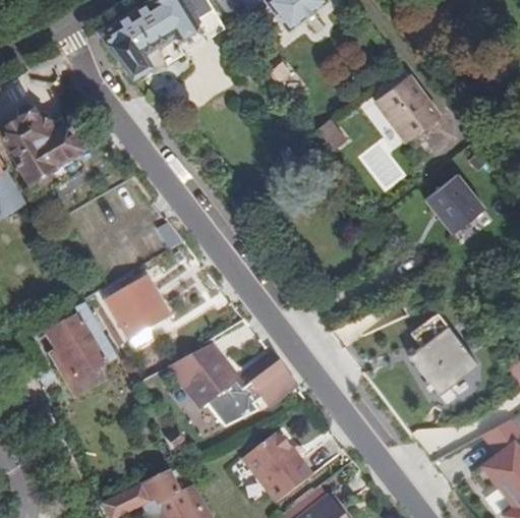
[(146,0),(99,29),(138,79),(225,27),(210,3),(211,3),(209,0),(146,0)]
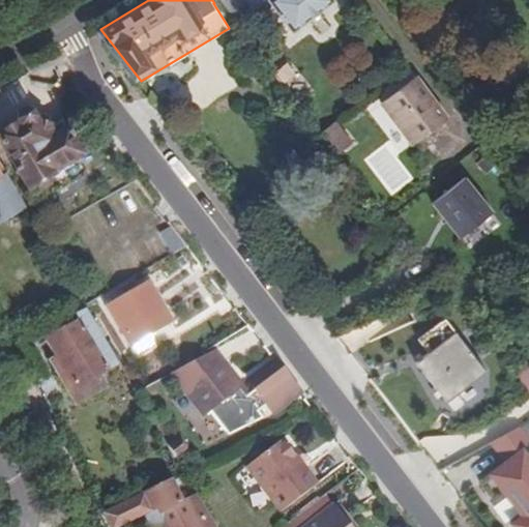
[(275,0),(296,27),(330,0),(275,0)]
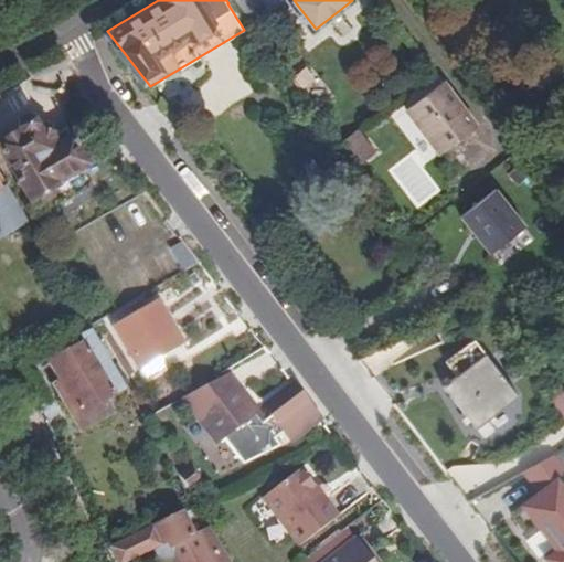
[(342,139),(359,126),(338,101),(329,107),(326,103),(336,95),(307,60),(290,73),(342,139)]
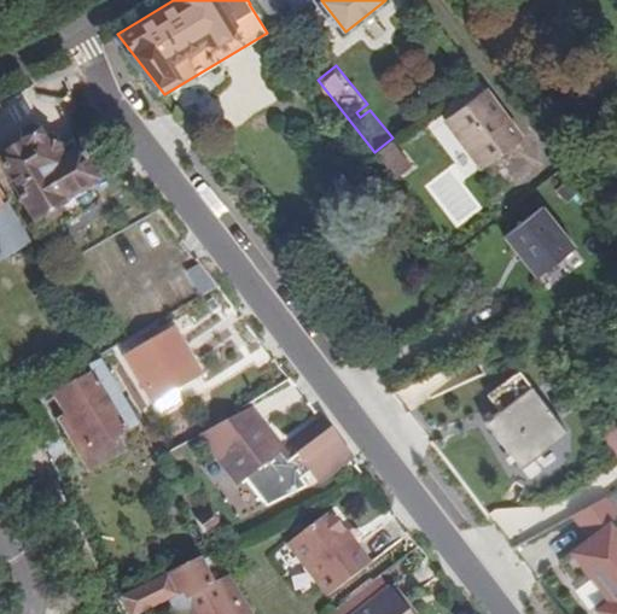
[(527,135),(487,82),(443,116),(484,168),(527,135)]
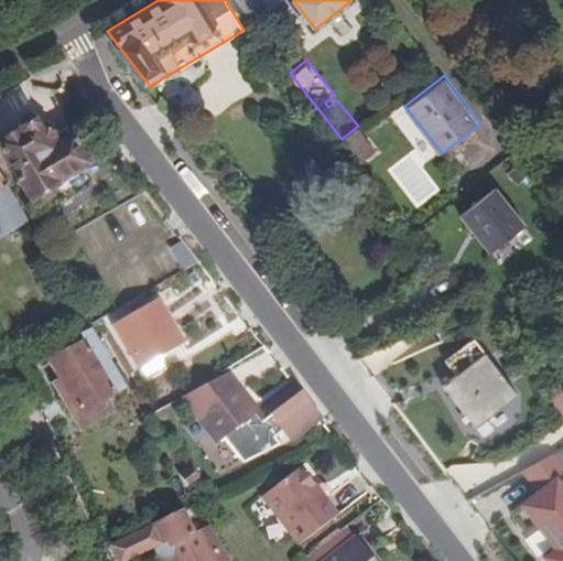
[(51,185),(79,168),(85,165),(63,128),(51,136),(41,133),(33,121),(29,117),(21,118),(18,121),(18,129),(0,140),(0,150),(29,201),(31,200),(52,187),(51,185)]
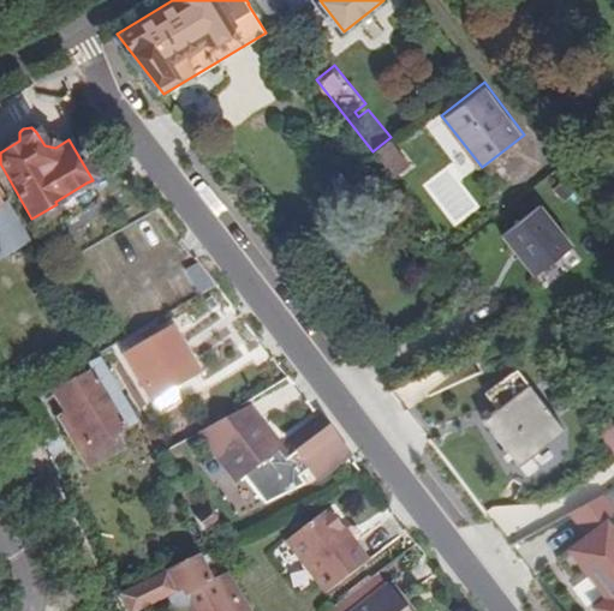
[(391,173),(409,160),(391,137),(373,151),(391,173)]
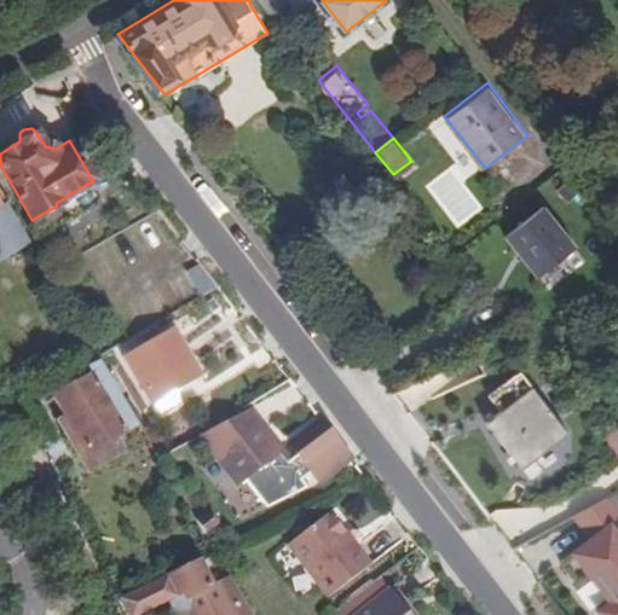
[(98,203),(87,184),(56,203),(57,206),(34,219),(42,235),(98,203)]
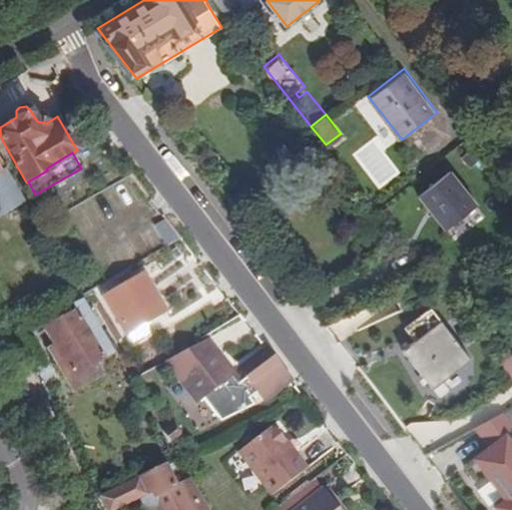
[(455,167),(423,192),(448,225),(481,200),(455,167)]
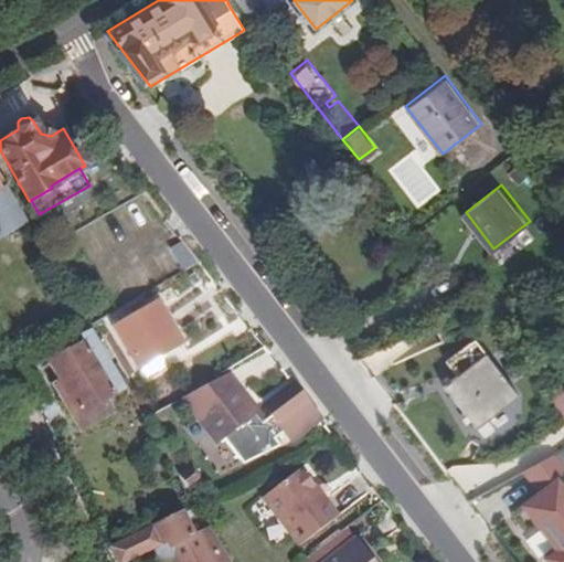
[(0,236),(28,221),(6,186),(0,188),(0,236)]
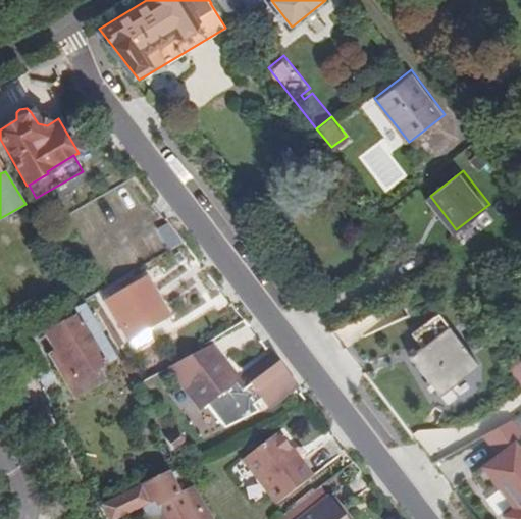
[(168,219),(160,223),(173,245),(184,239),(168,219)]
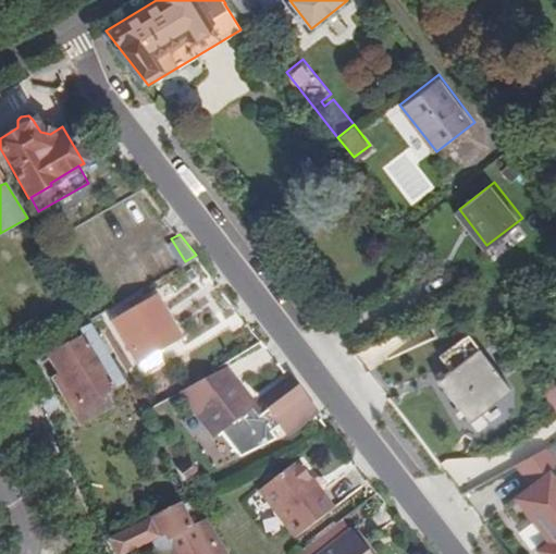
[(157,295),(113,321),(138,364),(182,337),(157,295)]
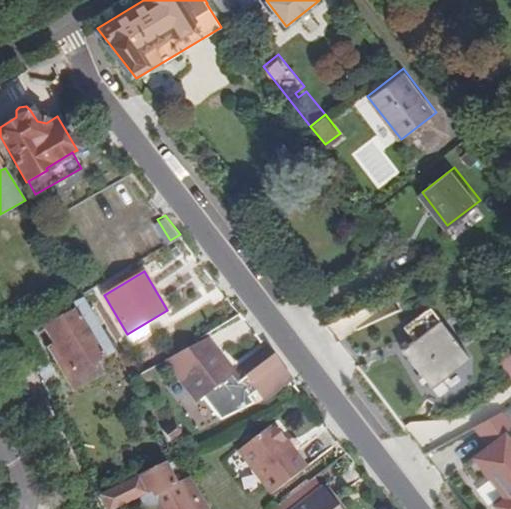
[(82,297),(72,302),(76,309),(46,326),(60,353),(55,356),(79,396),(107,381),(99,367),(117,356),(82,297)]
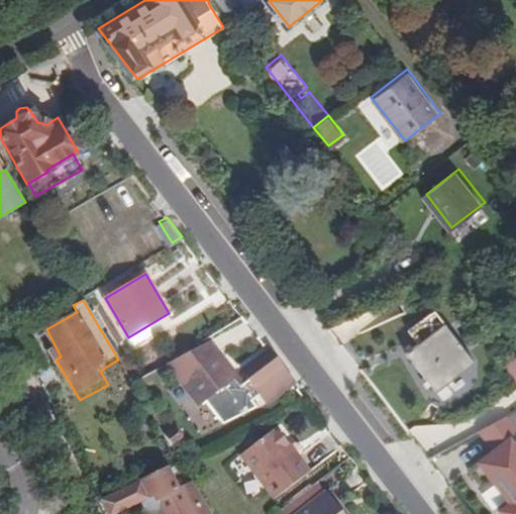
[(433,311),(423,300),(398,321),(408,332),(433,311)]
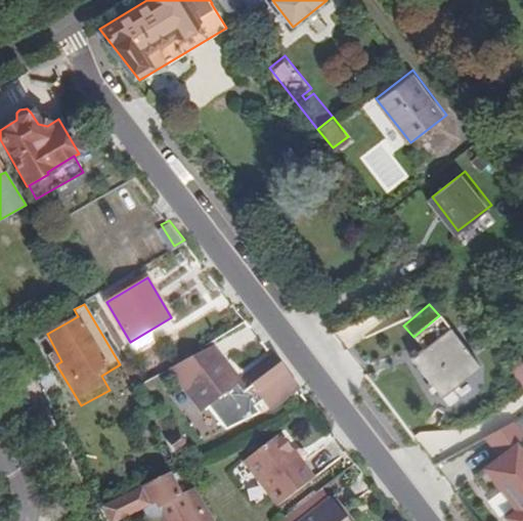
[(443,398),(481,366),(439,315),(413,337),(423,349),(410,359),(443,398)]
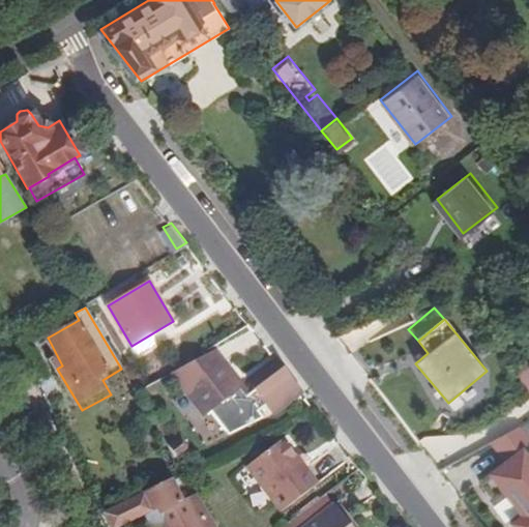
[(212,351),(173,370),(203,409),(208,406),(228,431),(262,415),(258,409),(267,403),(274,411),(299,391),(273,357),(247,377),(255,386),(244,392),(212,351)]
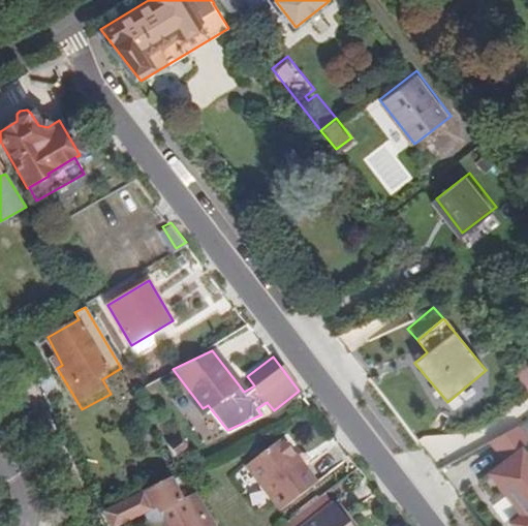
[(527,436),(518,423),(492,440),(504,459),(477,477),(491,497),(502,489),(519,513),(507,520),(511,525),(527,525),(527,453),(523,445),(527,441),(527,436)]
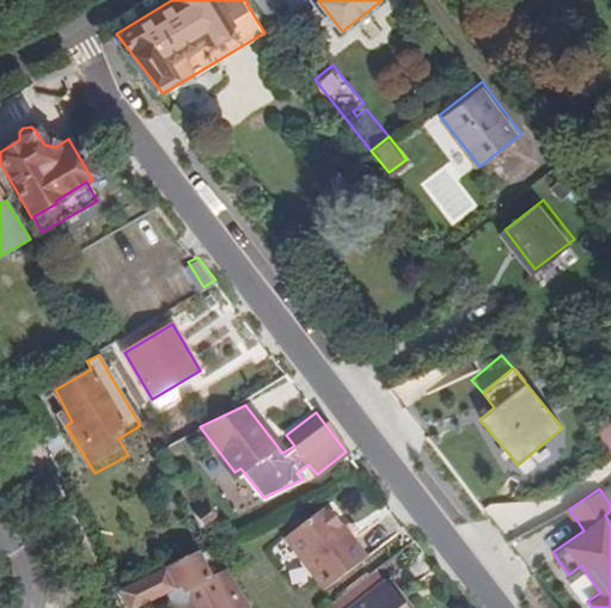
[(352,522),(347,526),(329,503),(285,538),(325,589),(370,556),(355,536),(360,533),(360,527),(358,522),(352,522)]
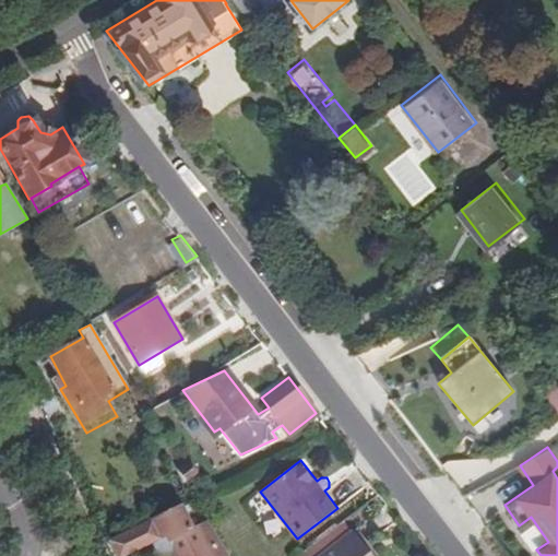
[(175,555),(227,555),(194,500),(110,541),(117,555),(119,555),(151,541),(153,546),(170,546),(175,555)]
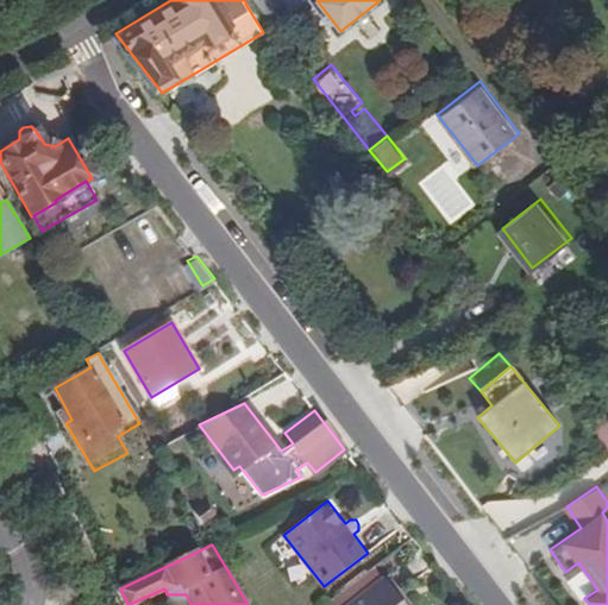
[(405,604),(384,578),(383,579),(375,566),(323,604),(405,604)]
